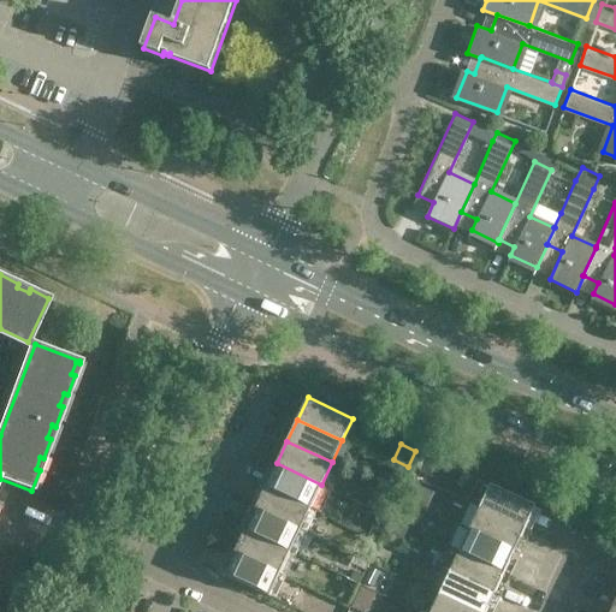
[(428,455),(421,470),(439,477),(445,462),(428,455)]
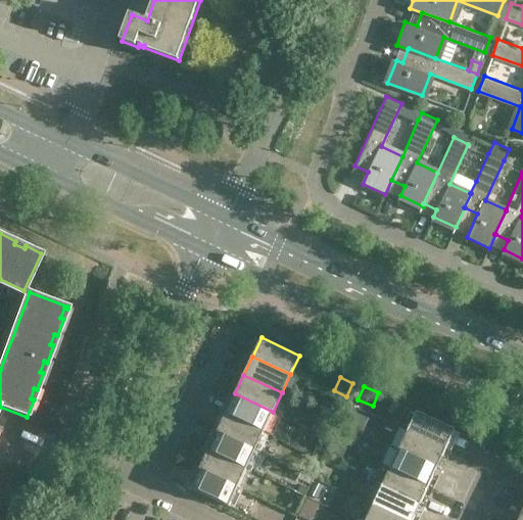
[(235,393),(226,412),(265,430),(273,412),(235,393)]
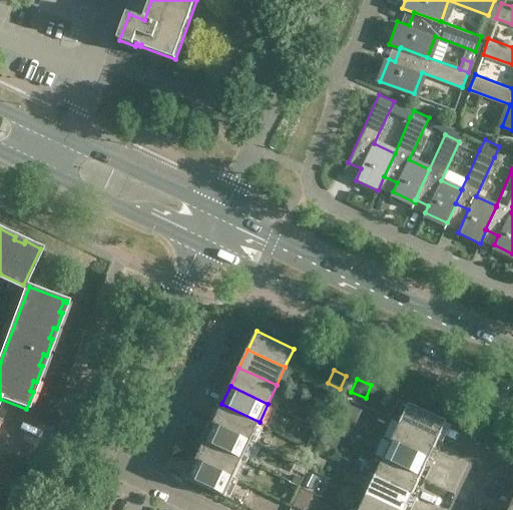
[(410,402),(409,404),(398,399),(390,416),(401,422),(438,439),(447,420),(410,402)]
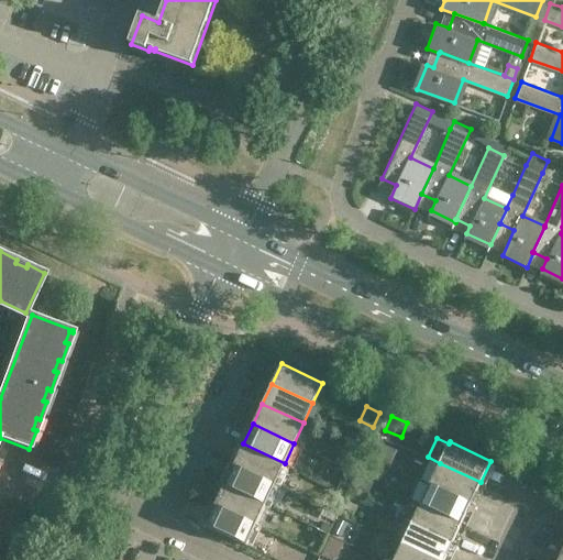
[(379,440),(373,454),(385,460),(392,446),(379,440)]
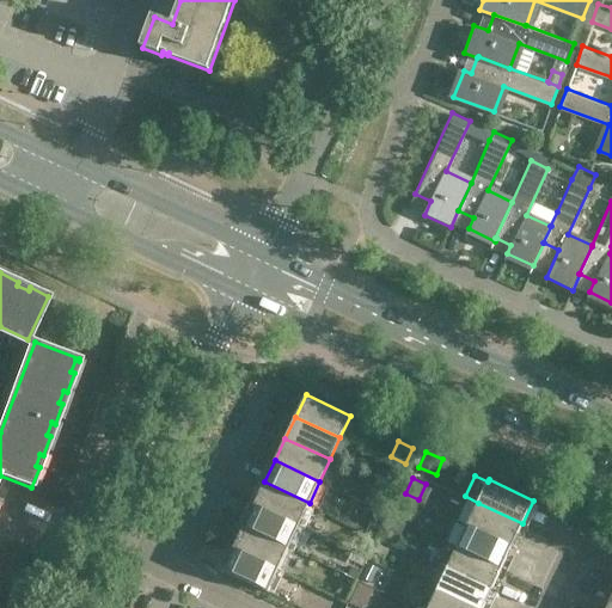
[(310,503),(264,481),(255,503),(300,523),(310,503)]
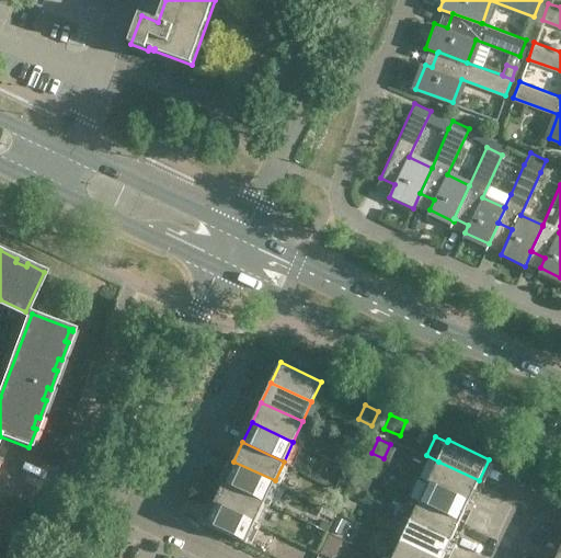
[(347,444),(340,463),(351,468),(359,450),(347,444)]
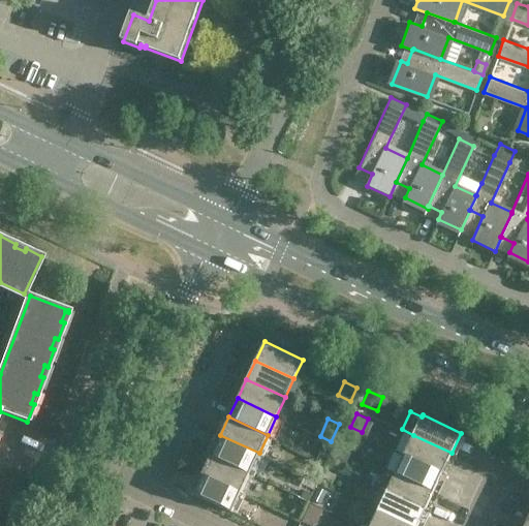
[(259,453),(220,435),(211,455),(249,473),(259,453)]
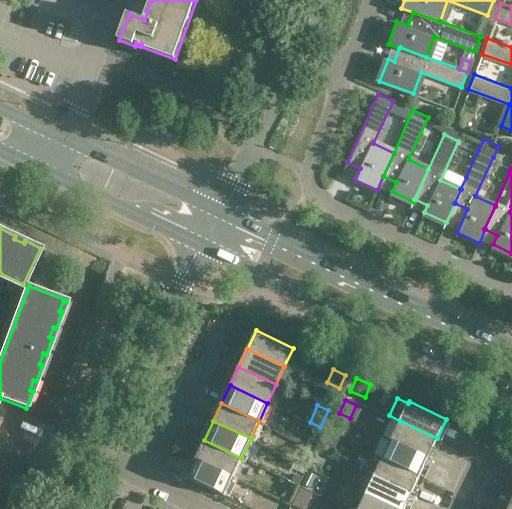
[(429,456),(437,438),(400,421),(391,438),(429,456)]
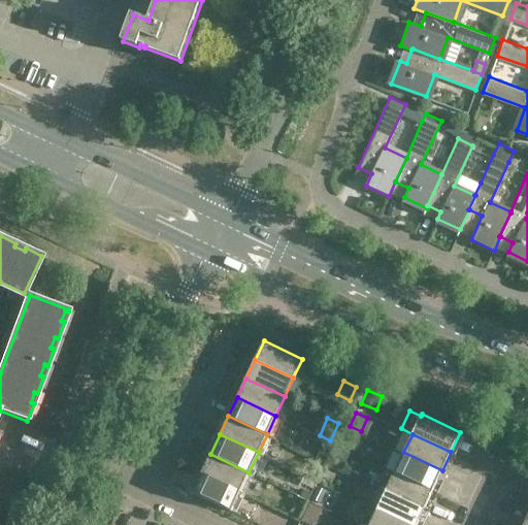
[(322,445),(317,457),(326,461),(331,449),(322,445)]
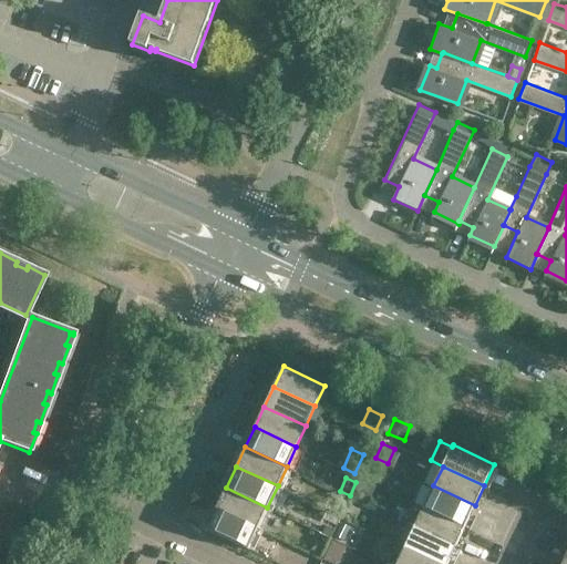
[(361,482),(353,498),(367,503),(373,488),(361,482)]
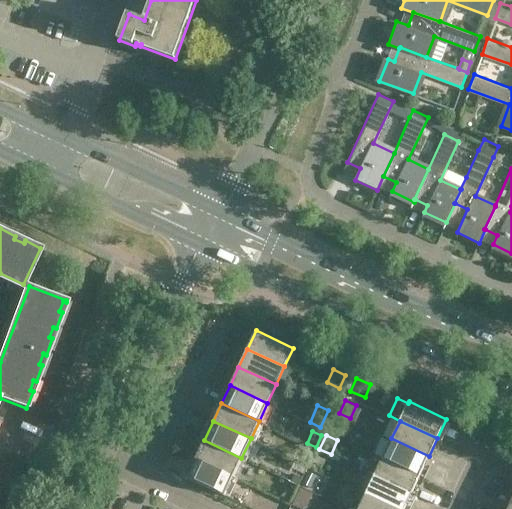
[(429,456),(391,438),(383,457),(420,474),(429,456)]
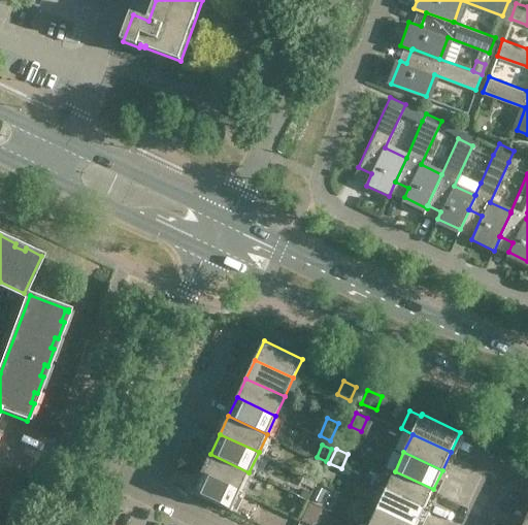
[(240,490),(249,472),(210,454),(202,472),(240,490)]
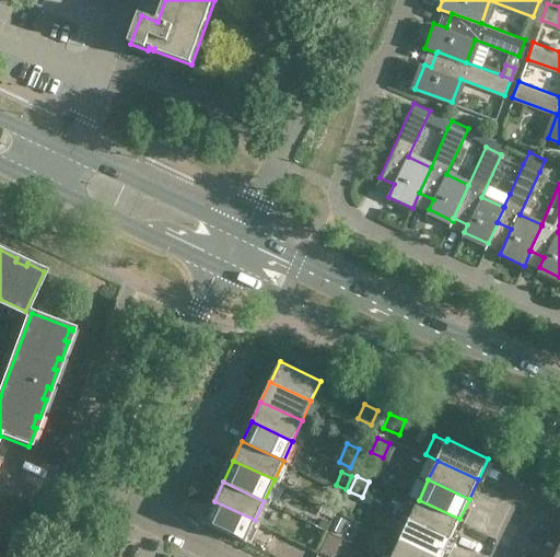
[(336,489),(330,500),(338,503),(343,492),(336,489)]
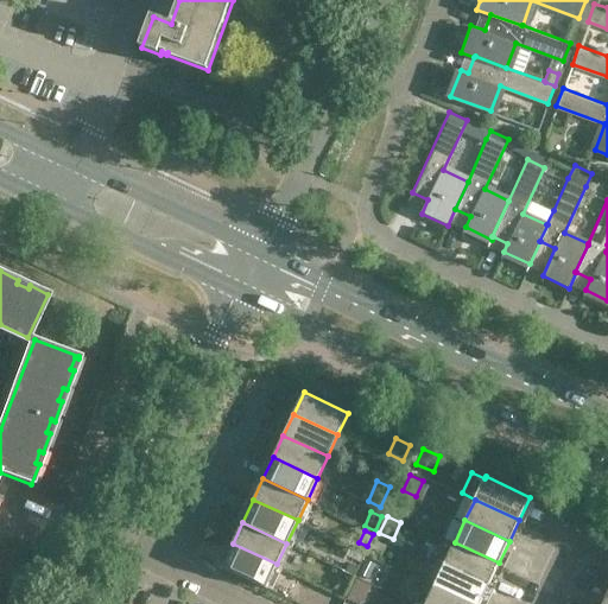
[(489,584),(499,563),(455,542),(444,564),(489,584)]
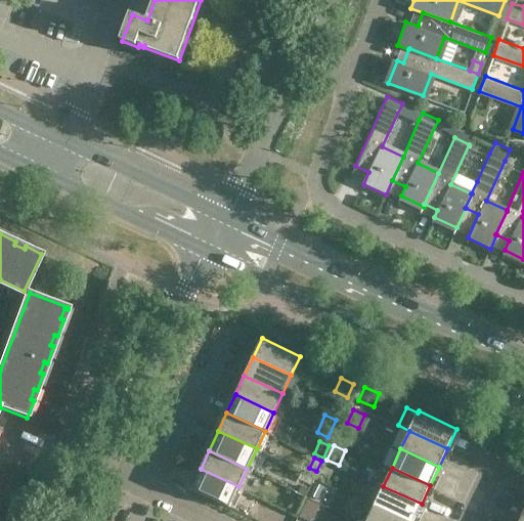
[(191,487),(229,506),(238,486),(201,469),(191,487)]
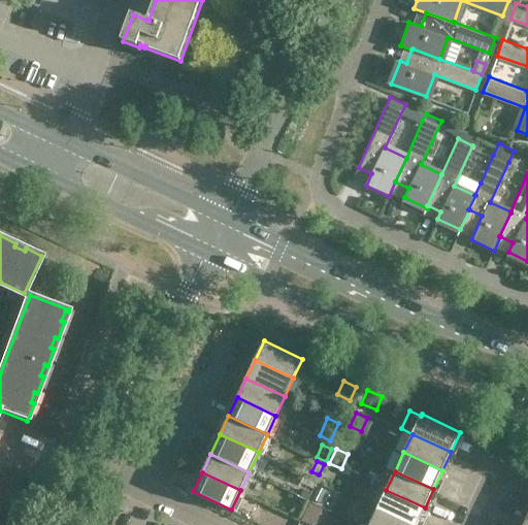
[(318,485),(311,497),(320,501),(326,488),(318,485)]
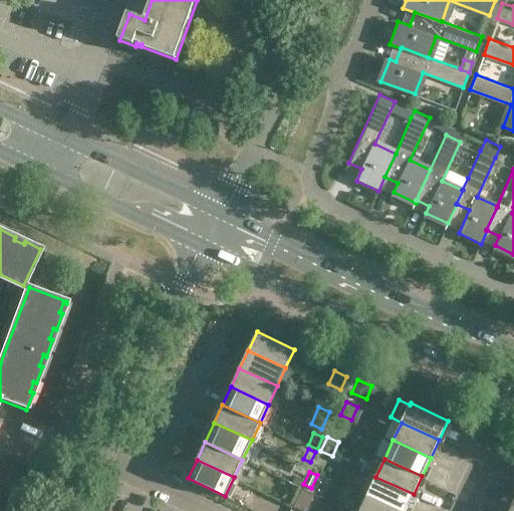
[(402,510),(405,510),(414,494),(375,477),(367,495),(402,510)]
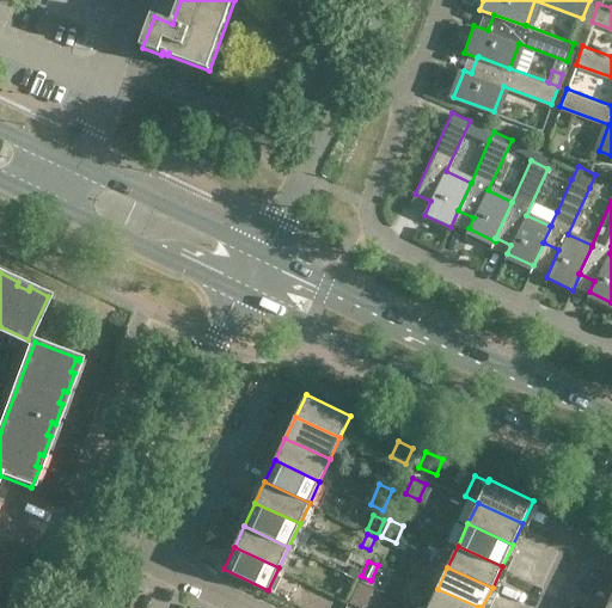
[(363,607),(373,587),(360,581),(349,601),(363,607)]
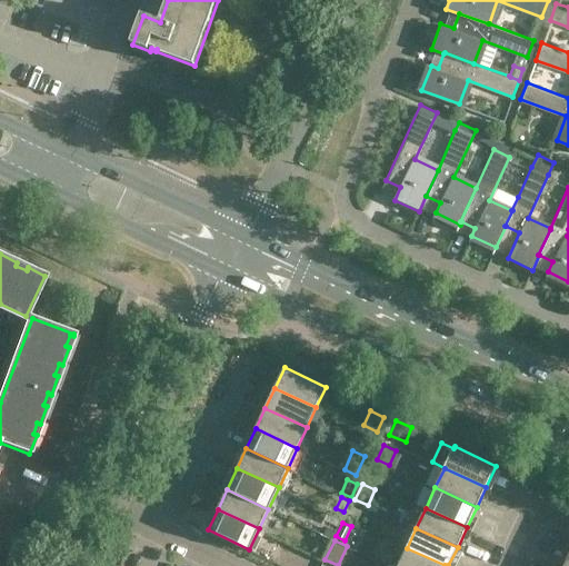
[(445,565),(407,548),(398,565),(445,565)]
